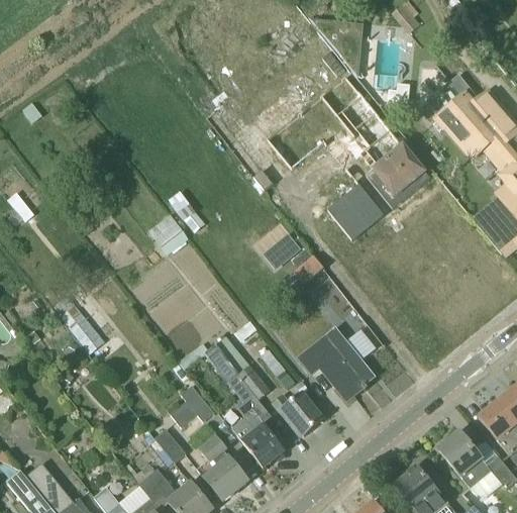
[(407,33),(420,23),(414,16),(419,12),(410,0),(406,0),(392,11),(407,33)]
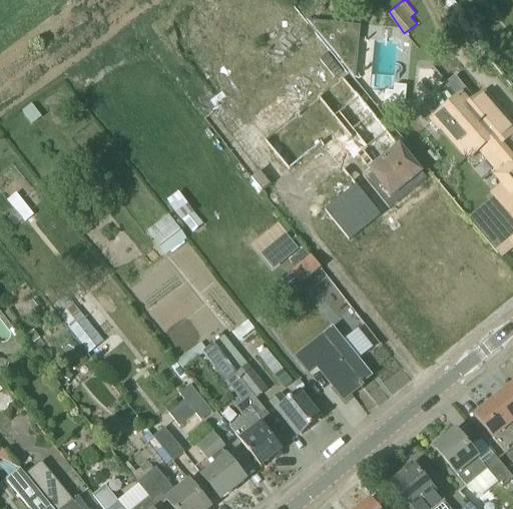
[(360,21),(359,56),(386,56),(387,22),(360,21)]
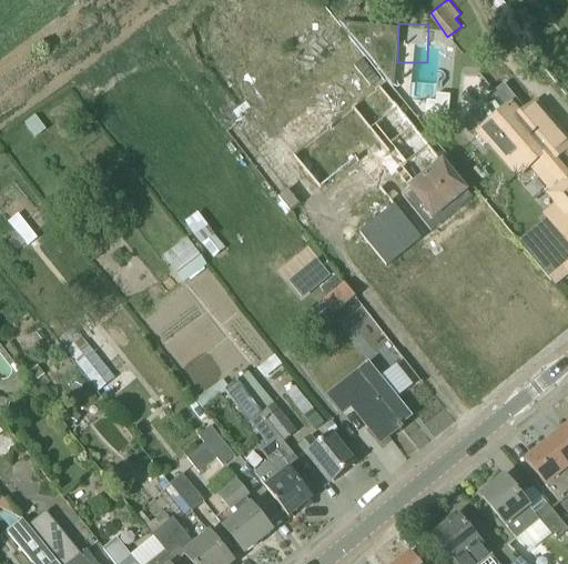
[(314,82),(363,49),(351,31),(302,64),(314,82)]
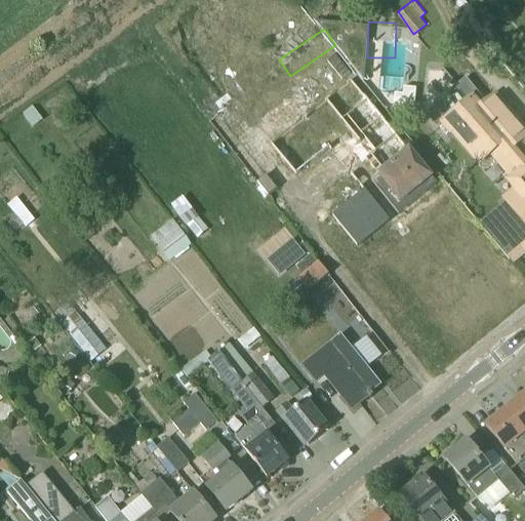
[(364,55),(345,54),(363,75),(364,55)]
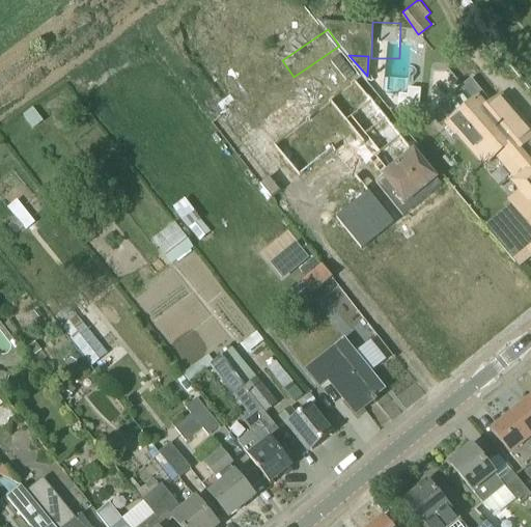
[(422,65),(375,64),(374,85),(399,86),(399,103),(421,104),(422,65)]
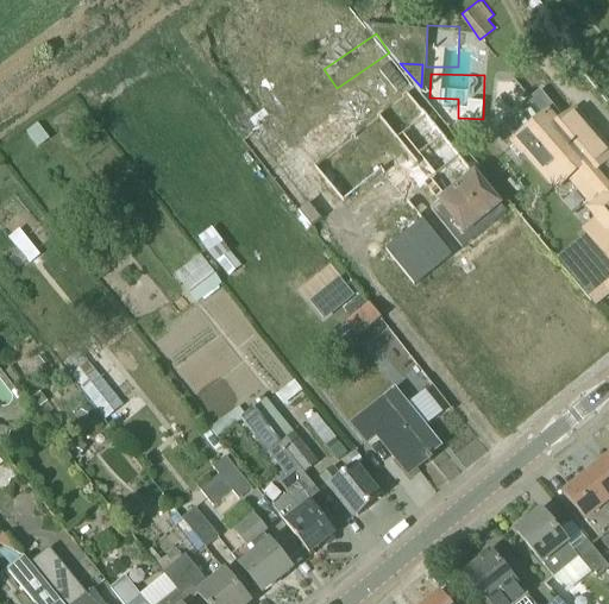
[(343,201),(378,172),(394,161),(463,245),(507,209),(410,89),(314,164),(343,201)]
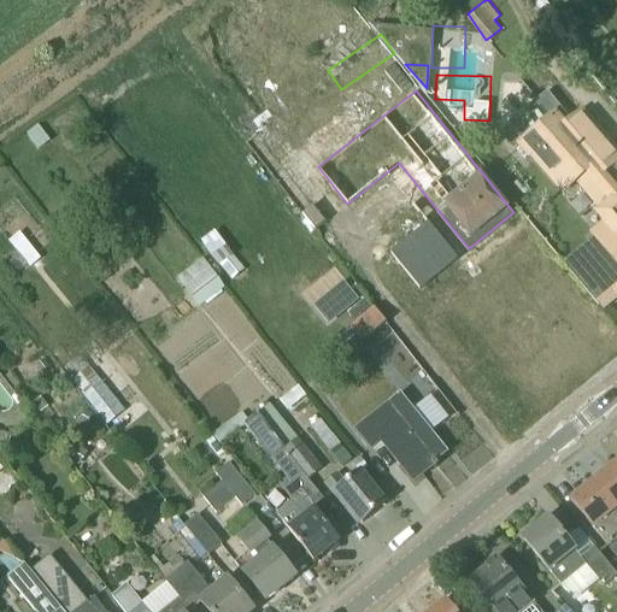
[(595,233),(616,259),(616,192),(610,183),(599,172),(560,128),(538,99),(510,122),(565,187),(577,176),(603,209),(598,213),(606,224),(595,233)]
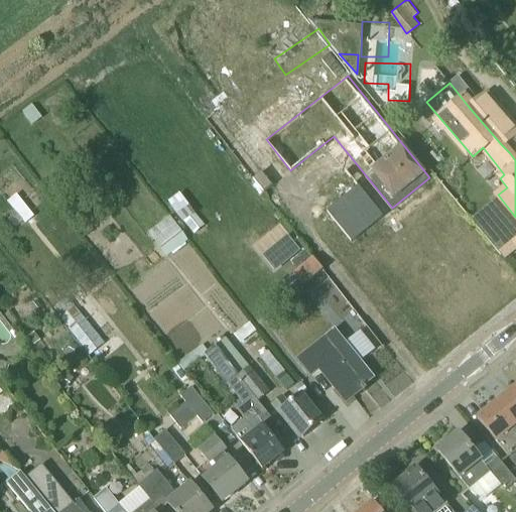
[(515,132),(515,131),(515,126),(486,92),(469,107),(501,144),(510,153),(515,160),(515,132)]
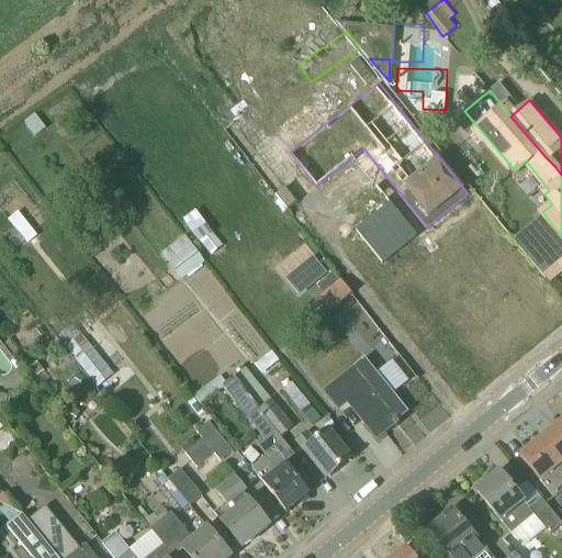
[(298,202),(298,201),(285,187),(277,193),(289,209),(298,202)]
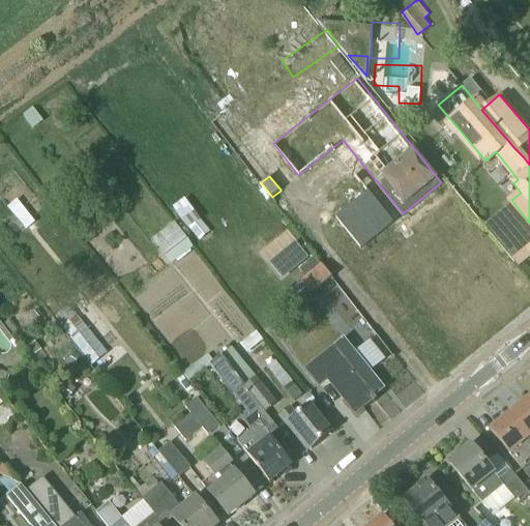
[(367,188),(336,214),(362,246),(393,218),(367,188)]
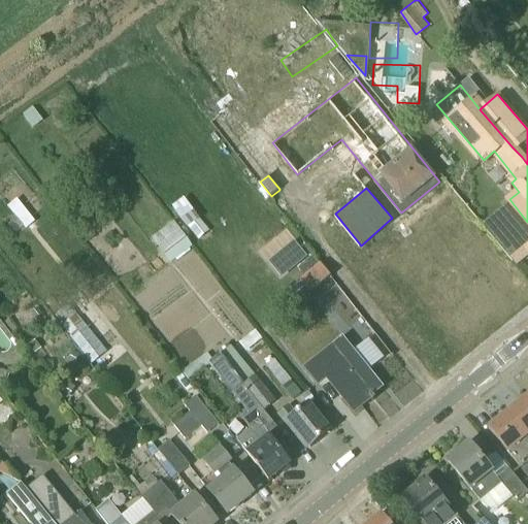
[(189,225),(199,237),(209,228),(200,216),(189,225)]
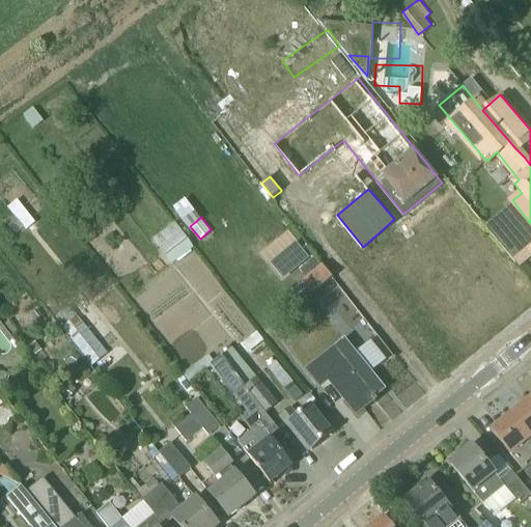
[(172,261),(192,246),(174,223),(155,240),(172,261)]
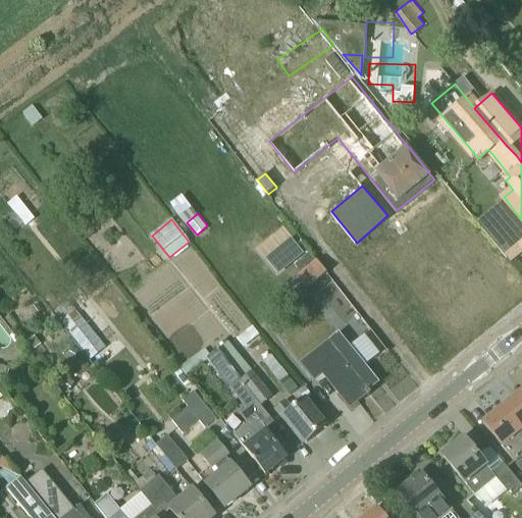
[(291,236),(266,256),(278,272),(304,252),(291,236)]
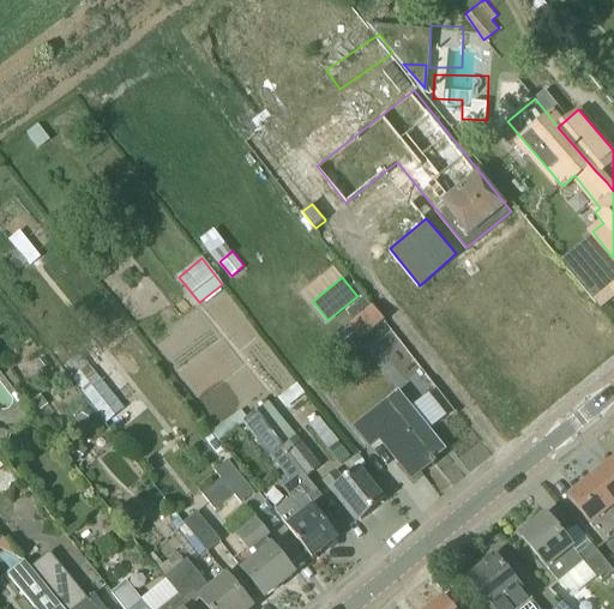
[(350,324),(360,336),(384,318),(372,302),(348,321),(350,324)]
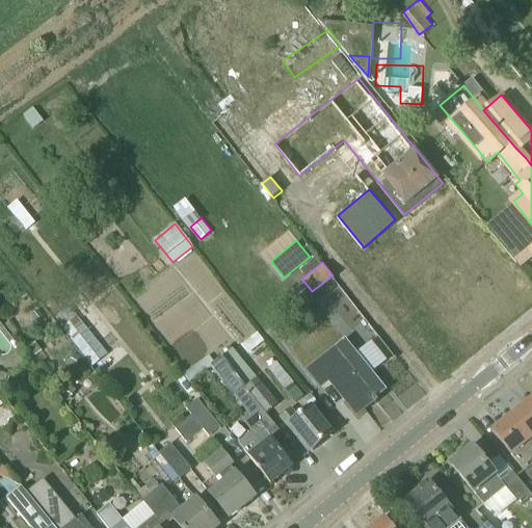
[(298,300),(312,291),(303,281),(291,290),(298,300)]
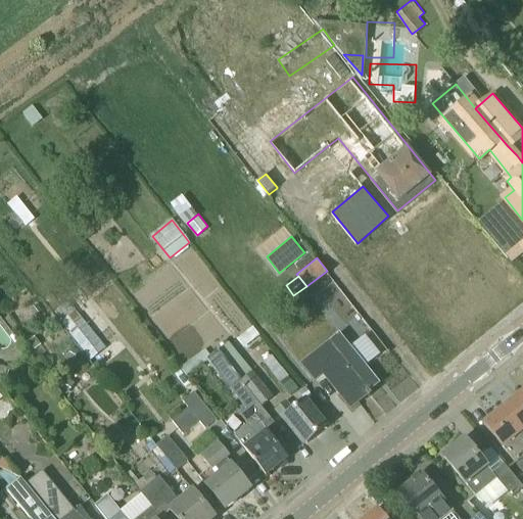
[(36,314),(42,308),(37,301),(31,308),(36,314)]
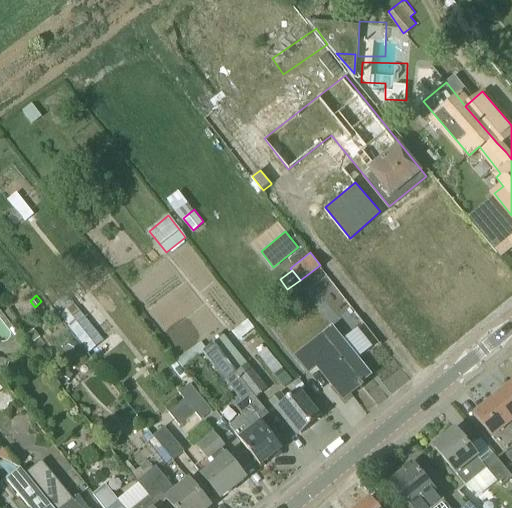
[(23,332),(29,340),(39,333),(33,324),(23,332)]
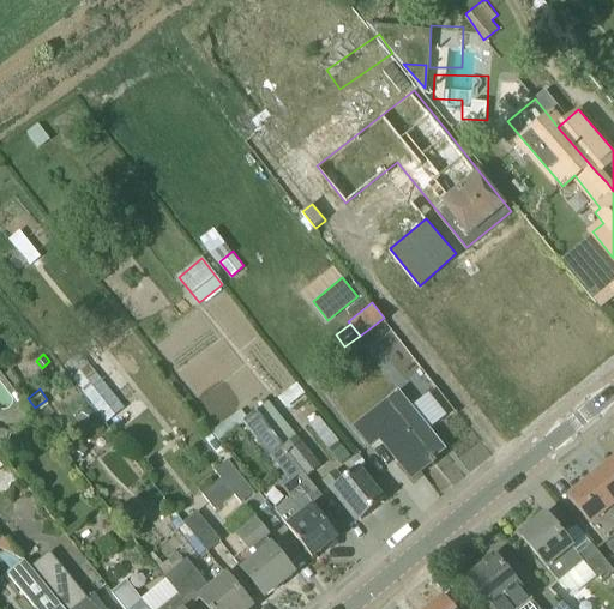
[(371,444),(380,435),(413,476),(432,460),(434,464),(437,460),(433,456),(444,447),(397,389),(354,423),(371,444)]
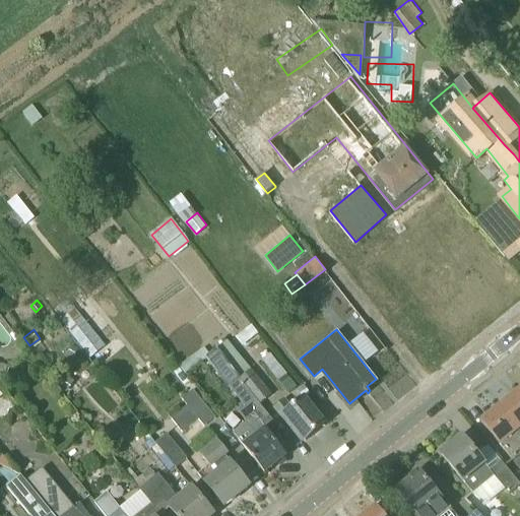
[(78,344),(71,342),(67,353),(73,357),(78,344)]
